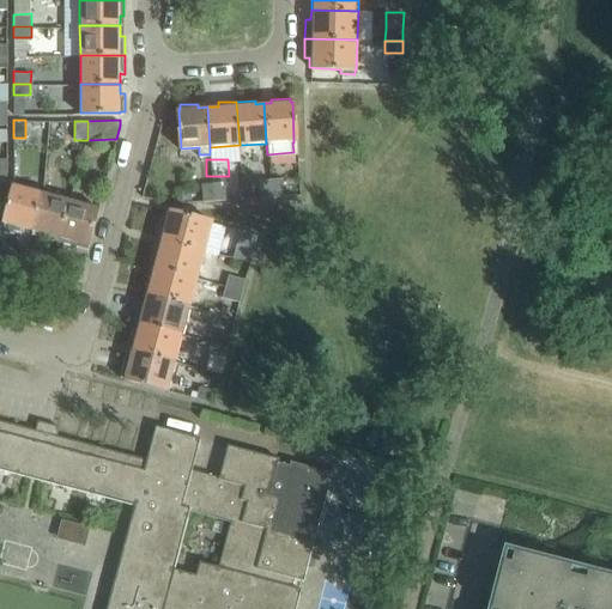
[(282,176),(270,177),(271,195),(283,194),(282,176)]
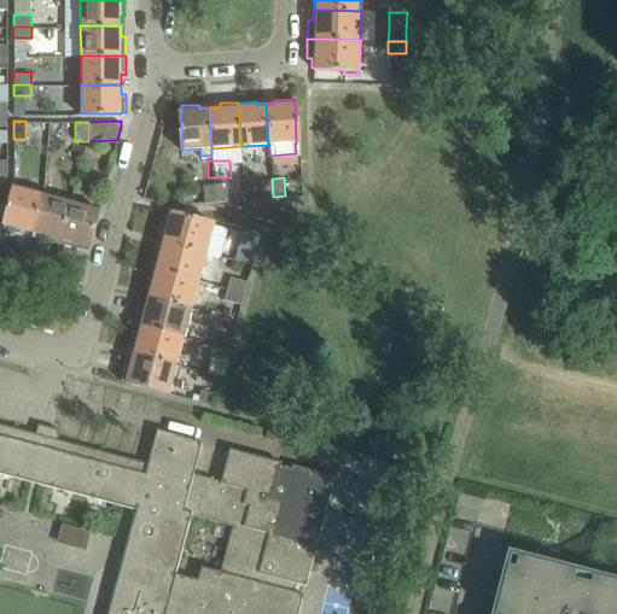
[(273,197),(272,179),(261,180),(261,198),(273,197)]
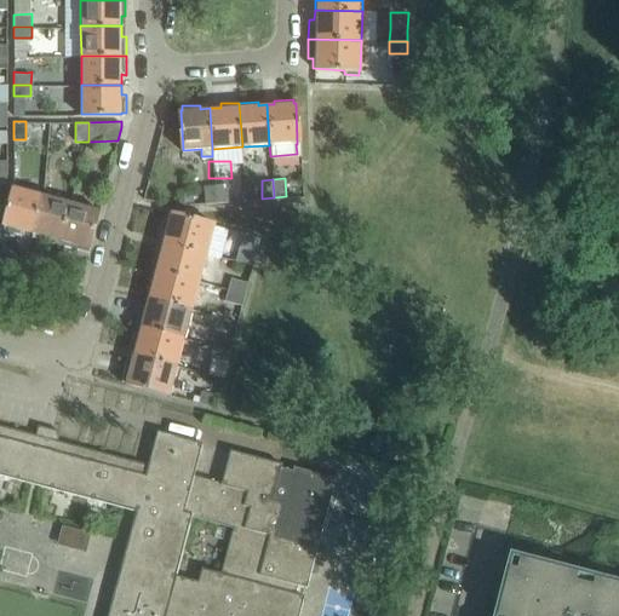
[(216,201),(215,183),(204,184),(205,202),(216,201)]
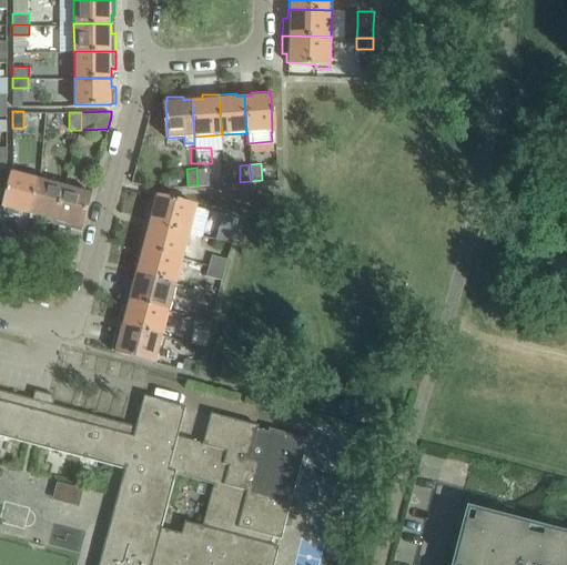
[(209,183),(209,168),(196,168),(198,184),(209,183)]
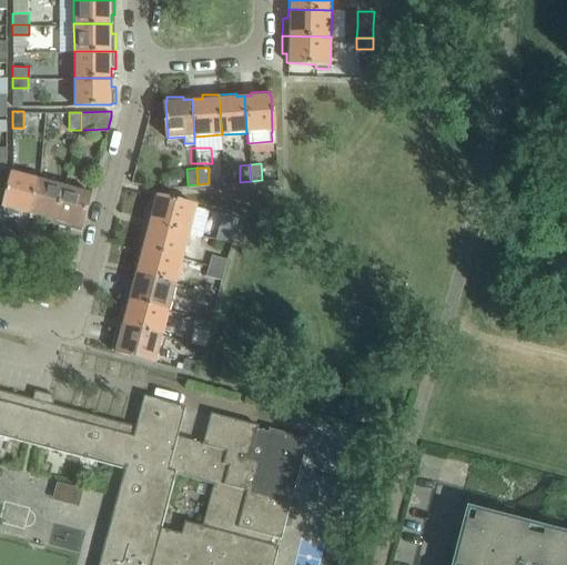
[(29,213),(39,178),(11,170),(2,205),(3,207),(3,209),(19,213),(20,211),(29,213)]
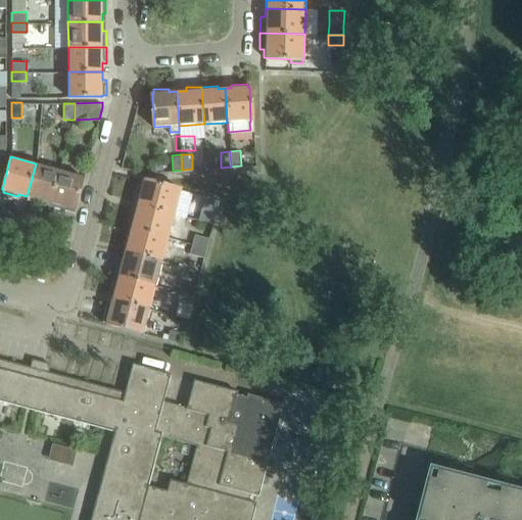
[(50,205),(59,170),(36,163),(27,196),(35,198),(34,200),(50,205)]
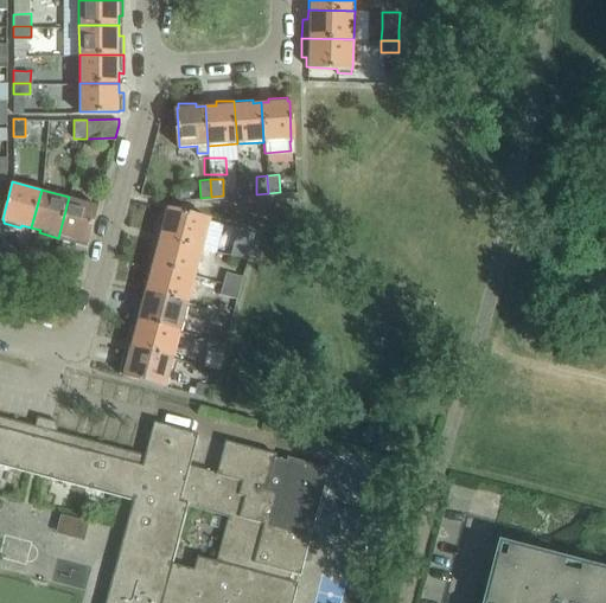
[(87,245),(97,205),(69,197),(58,238),(87,245)]
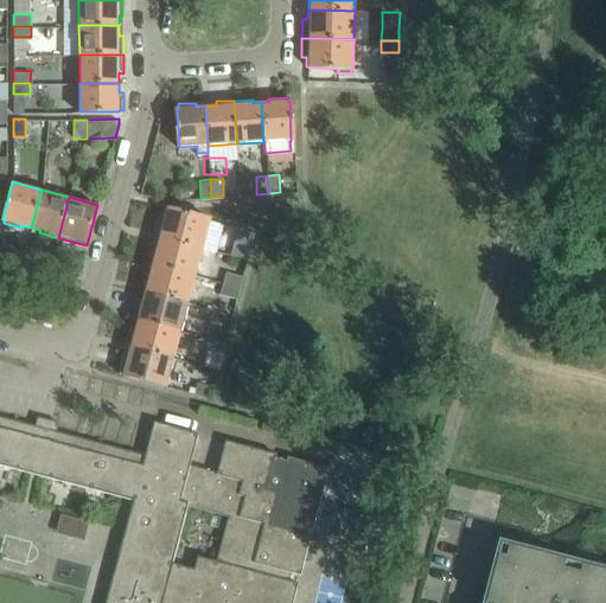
[(210,219),(165,207),(163,207),(158,225),(163,226),(159,236),(203,248),(203,247),(210,219)]
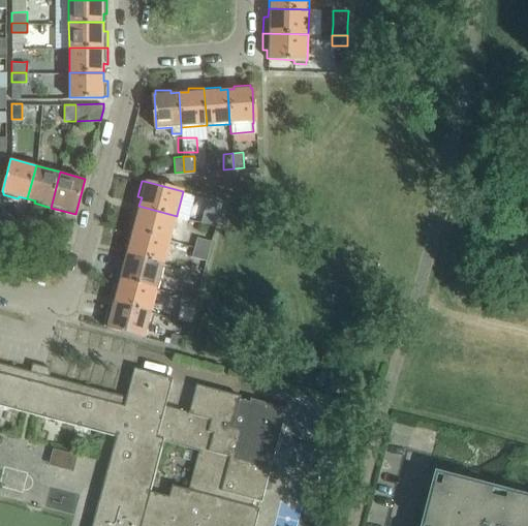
[(215,224),(221,202),(207,197),(200,221),(215,224)]
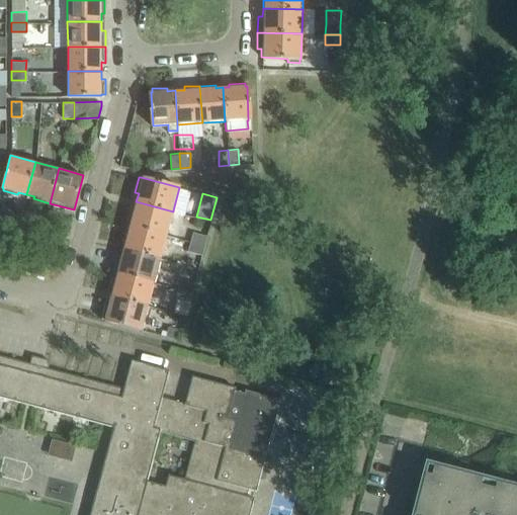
[(178,238),(184,215),(184,213),(173,210),(173,211),(136,201),(134,209),(131,208),(126,224),(167,235),(167,234),(178,238)]
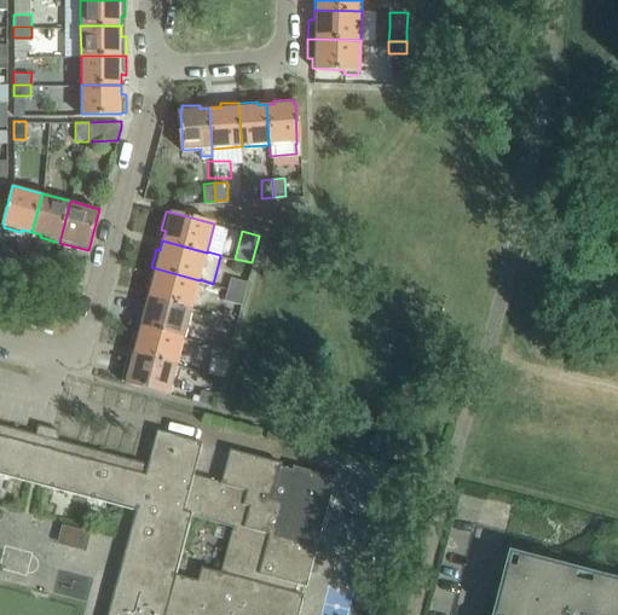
[(191,308),(200,280),(151,267),(146,285),(150,286),(146,296),(191,308)]
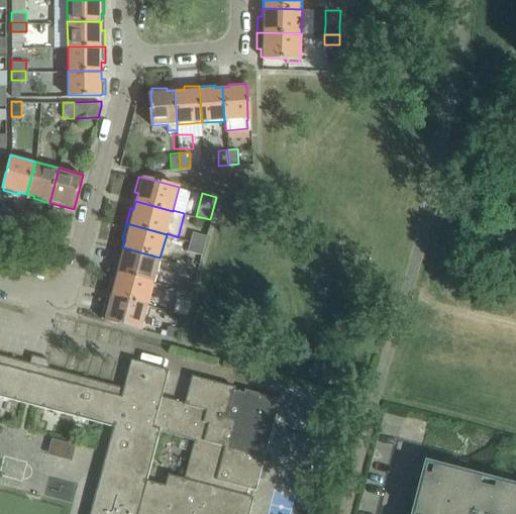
[(207,234),(193,230),(190,240),(204,244),(207,234)]
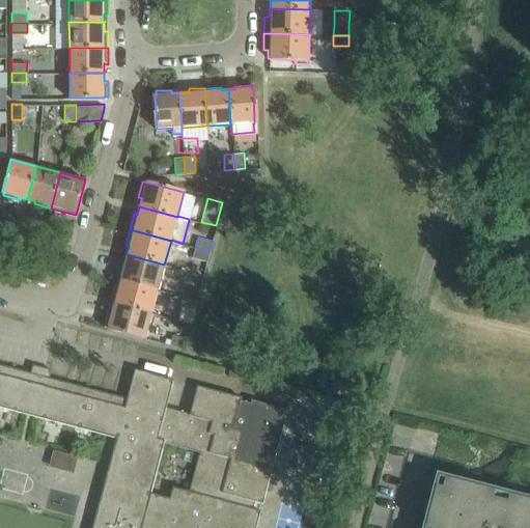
[(207,259),(210,251),(195,247),(193,256),(207,259)]
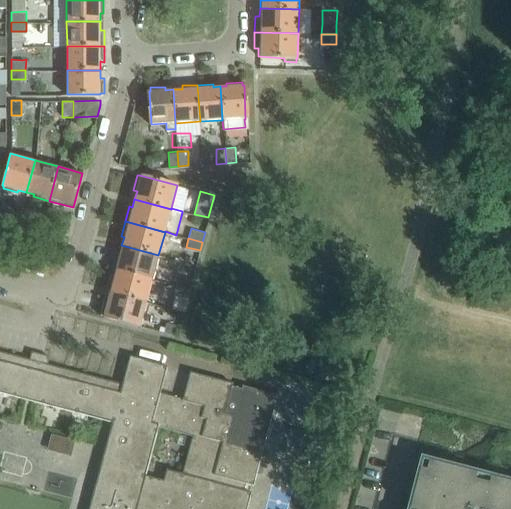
[(152,279),(158,255),(121,245),(119,253),(116,252),(112,268),(152,279)]
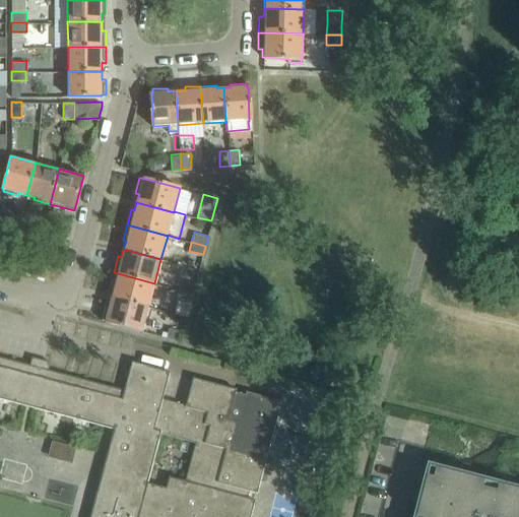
[(147,307),(154,283),(114,272),(110,287),(113,288),(111,297),(147,307)]
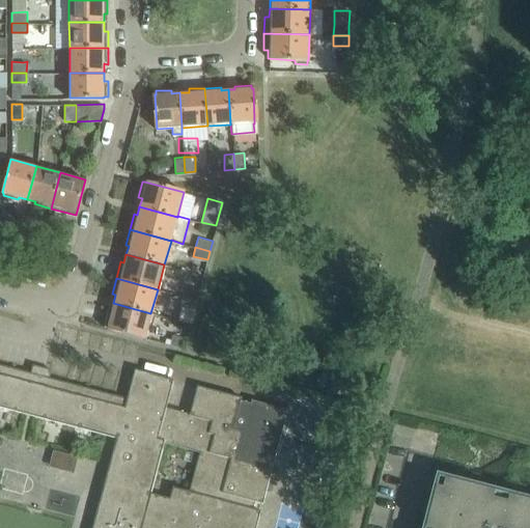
[(199,288),(185,284),(183,296),(197,300),(199,288)]
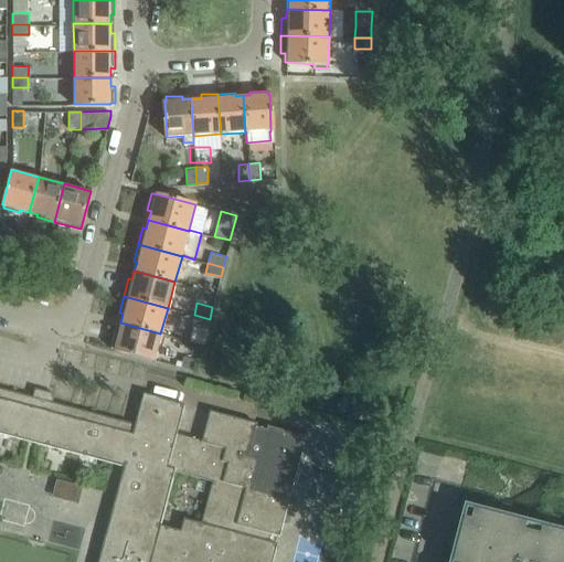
[(208,328),(210,319),(194,315),(192,324),(208,328)]
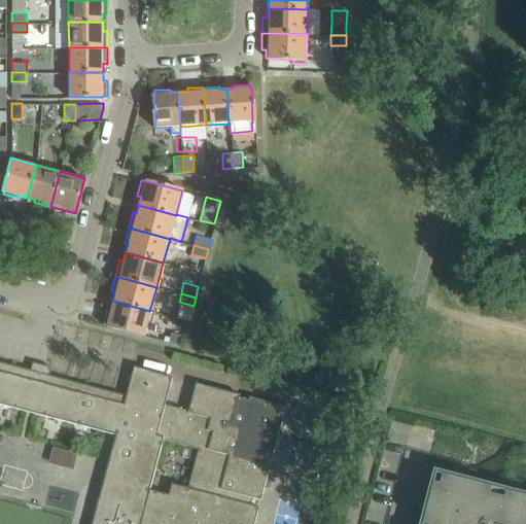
[(143,335),(149,311),(112,301),(110,309),(107,308),(102,323),(143,335)]
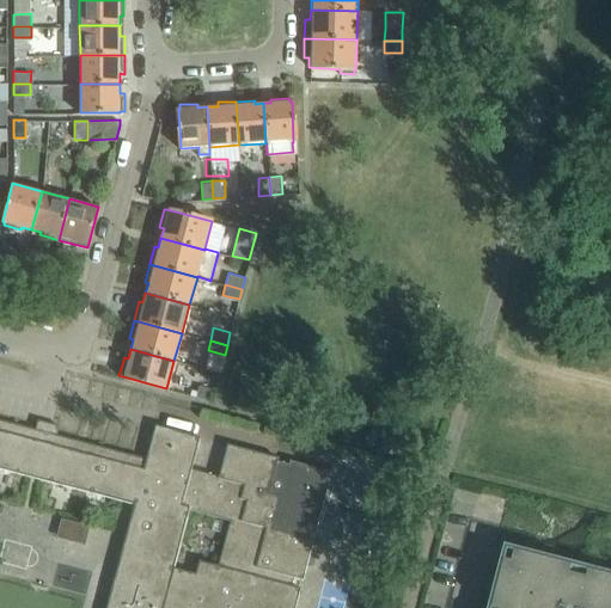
[(213,400),(215,388),(199,384),(196,395),(213,400)]
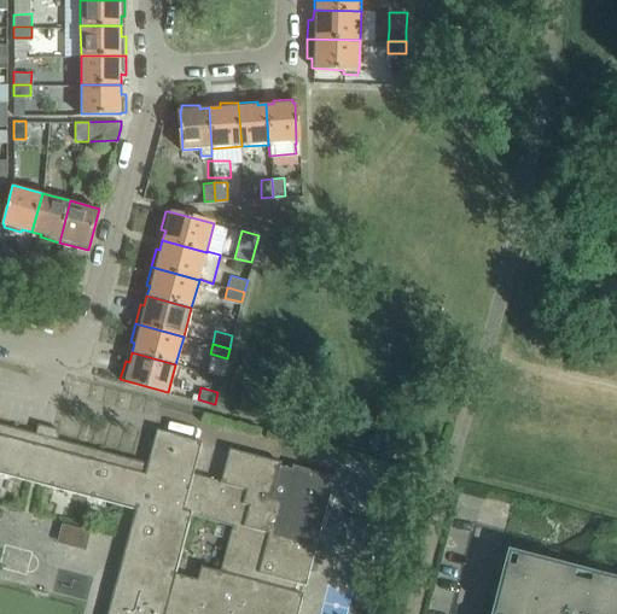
[(0,471),(13,475),(29,479),(40,483),(53,486),(71,491),(95,497),(114,502),(122,504),(135,508),(128,537),(108,613),(296,613),(303,592),(294,590),(297,580),(306,583),(315,542),(332,475),(279,461),(228,448),(220,479),(192,472),(201,440),(199,439),(156,428),(146,462),(56,437),(58,427),(50,425),(39,421),(35,432),(0,421),(0,471)]
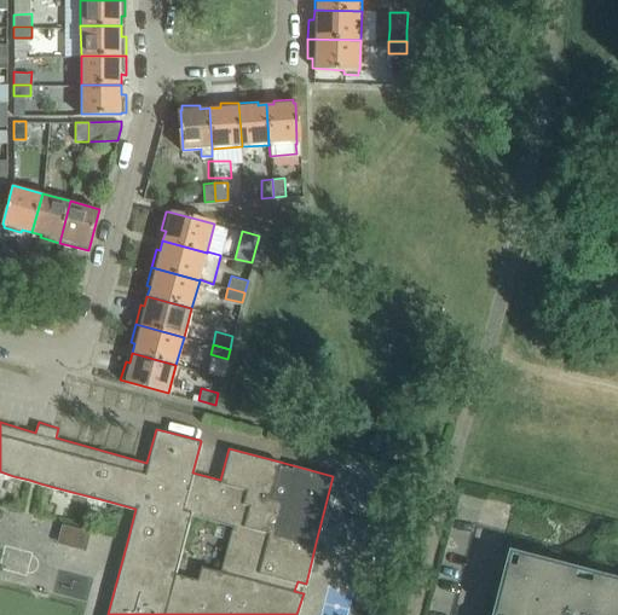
[(617,614),(617,582),(512,555),(495,614),(617,614)]
